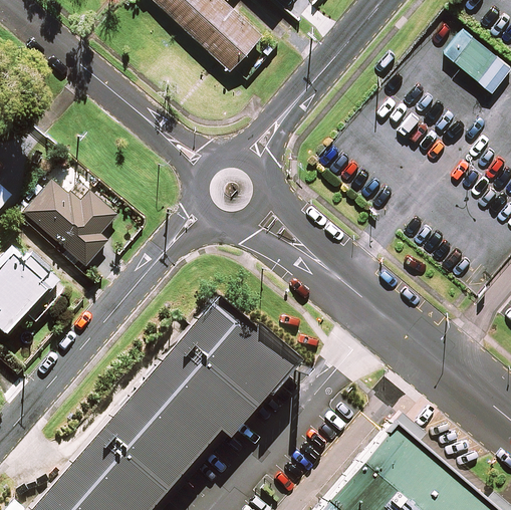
[(230,0),(153,0),(231,71),(263,36),(227,3),(230,0)]
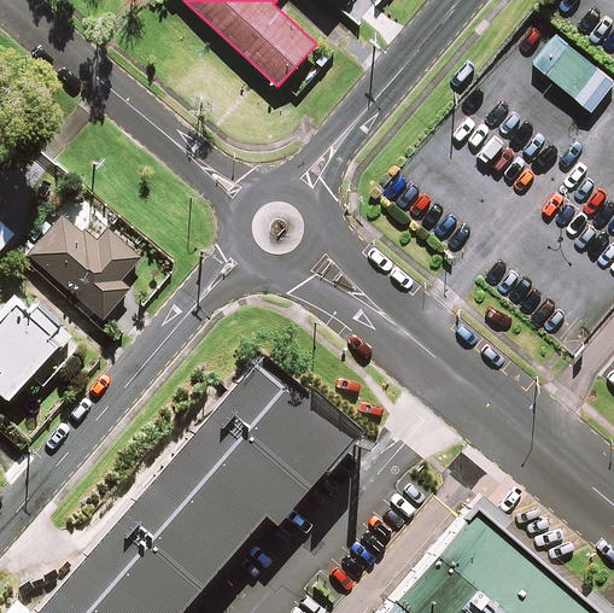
[(613,83),(597,70),(574,98),(592,114),(613,91),(613,83)]
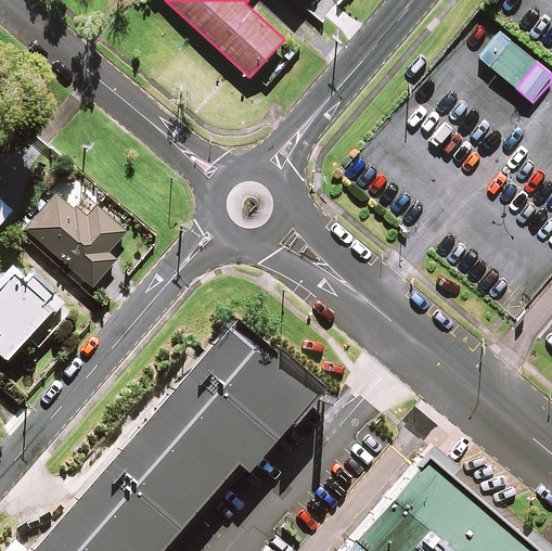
[(87,219),(58,194),(24,234),(93,293),(117,264),(110,257),(128,234),(97,207),(87,219)]
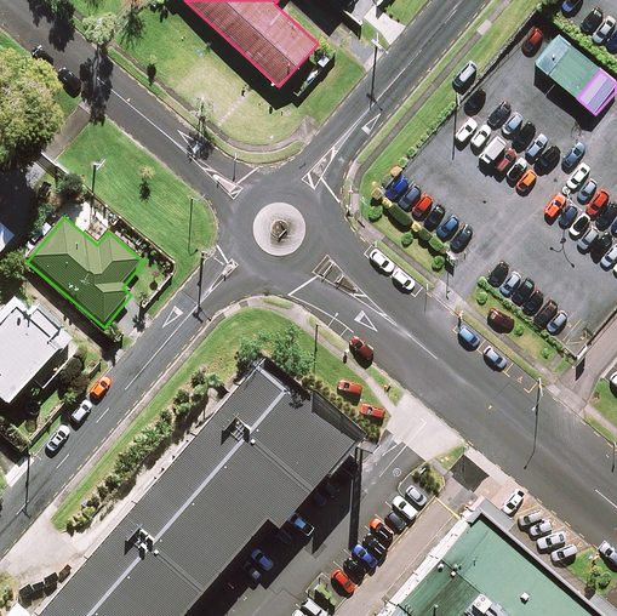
[(43,393),(79,352),(32,311),(23,320),(10,308),(0,319),(0,401),(5,406),(28,380),(43,393)]
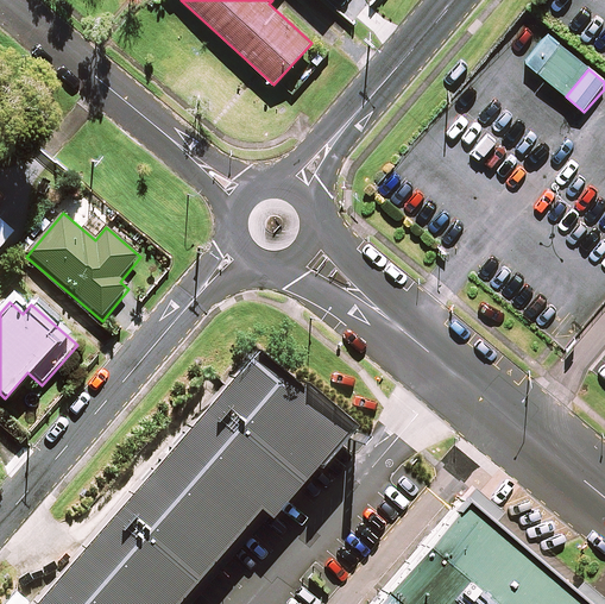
[(260,350),(37,603),(172,603),(259,505),(268,514),(346,425),(260,350)]
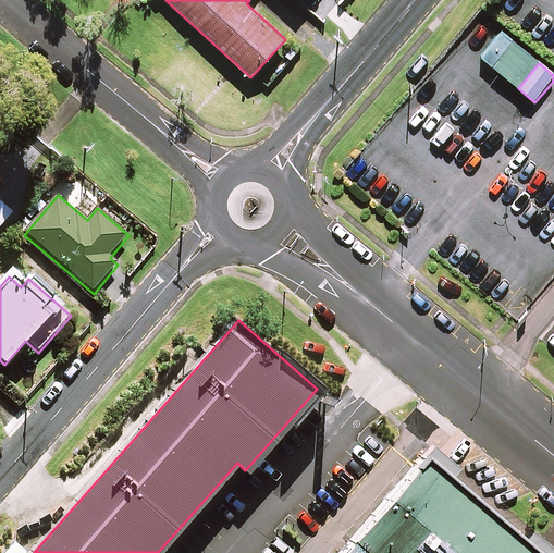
[(537,552),(429,456),(345,552),(537,552)]
